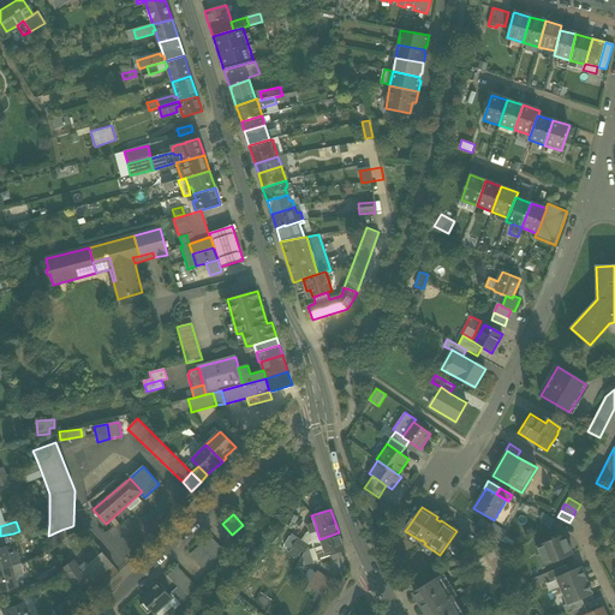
[(308,525),(310,533),(317,532),(315,523),(308,525)]
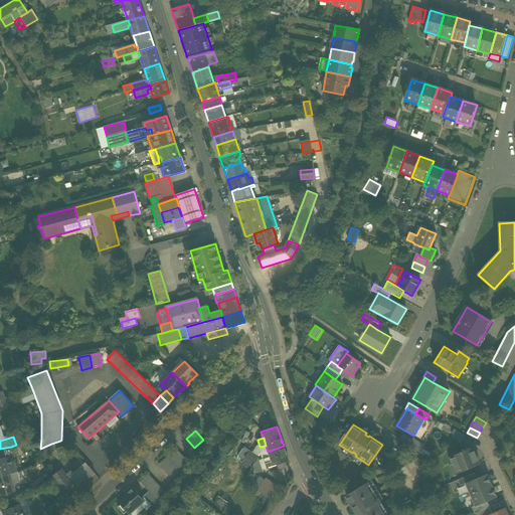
[(207,445),(203,440),(194,448),(199,453),(207,445)]
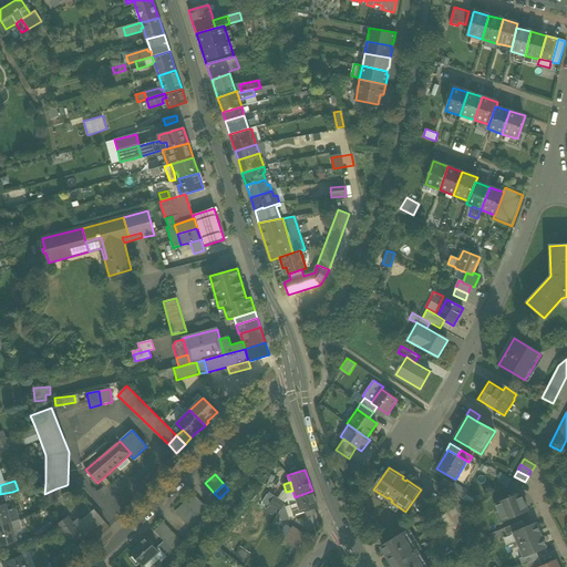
[(451,490),(459,495),(463,490),(454,484),(451,490)]
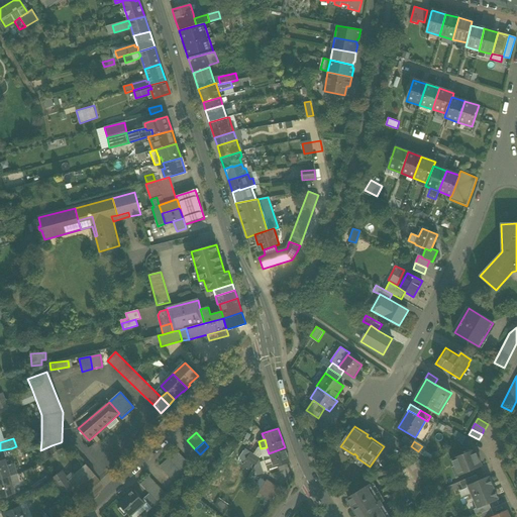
[(40,450),(40,464),(41,464),(55,452),(52,445),(40,450)]
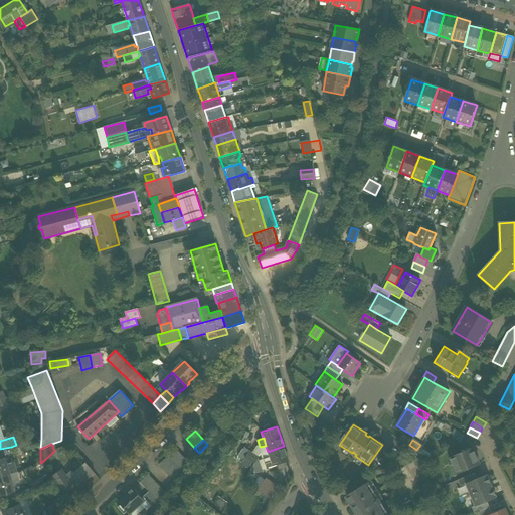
[(268,452),(266,446),(260,447),(259,448),(261,454),(268,452)]
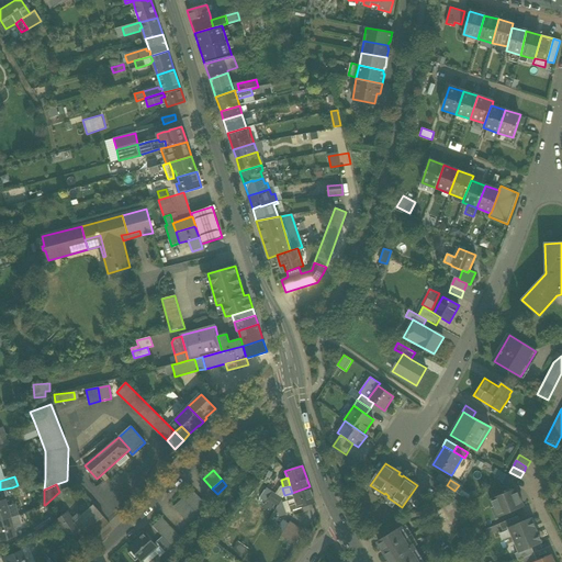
[(298,509),(301,508),(312,504),(315,503),(310,486),(292,493),(294,498),(298,509)]
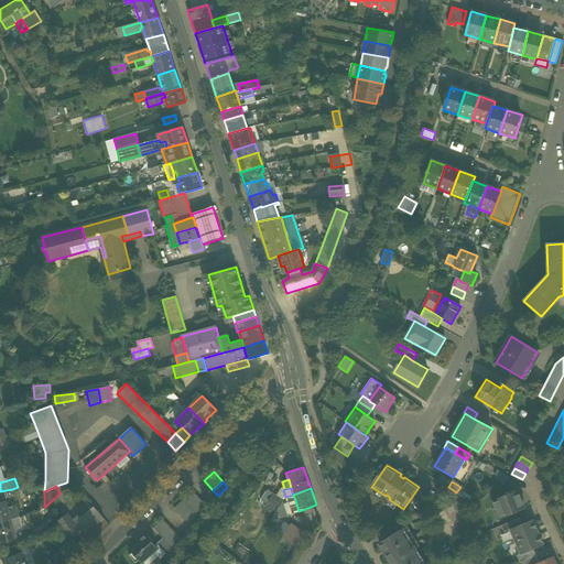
[(14,496),(12,489),(0,491),(0,496),(1,499),(14,496)]
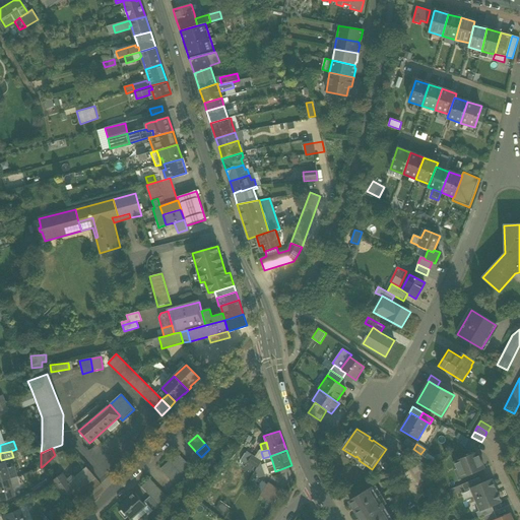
[(248,462),(257,468),(261,462),(252,456),(247,452),(241,461),(246,464),(248,462)]
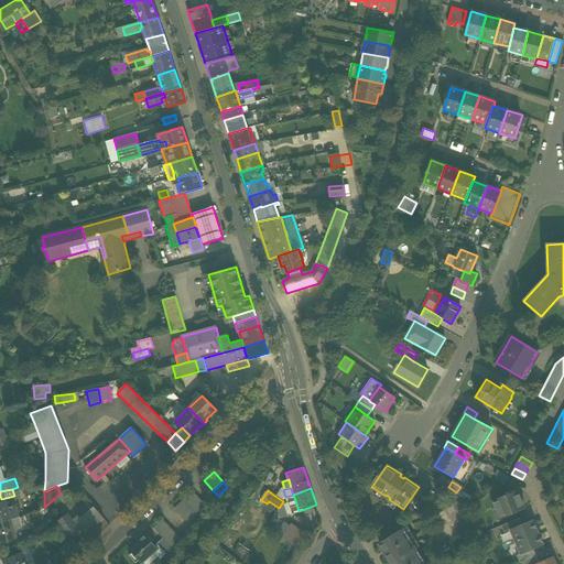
[(500,511),(503,518),(525,508),(518,490),(492,500),(497,509),(500,511)]
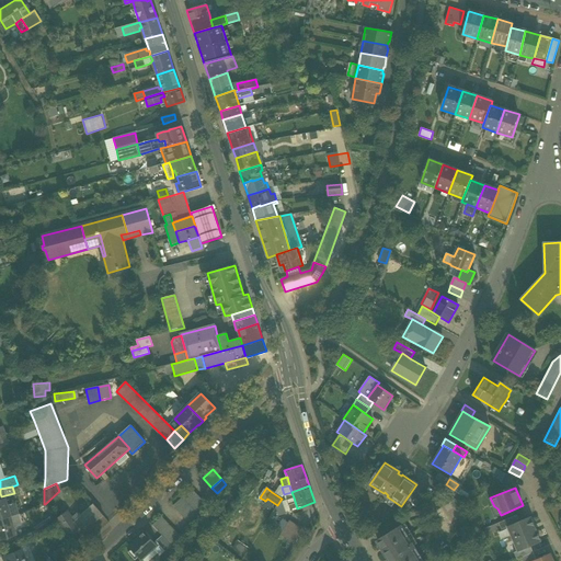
[(173,505),(191,525),(199,516),(195,512),(205,503),(192,489),(173,505)]
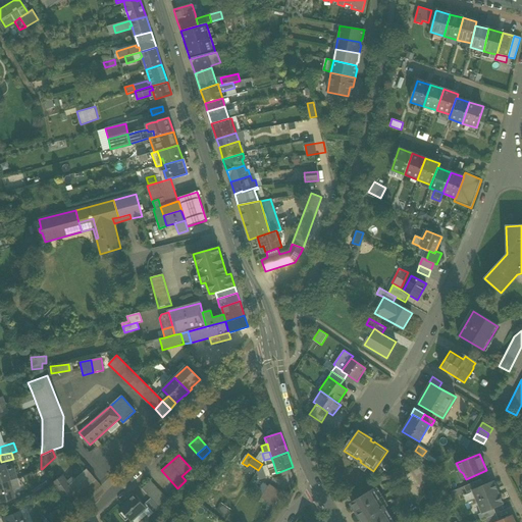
[(270,475),(276,473),(273,463),(267,466),(270,475)]
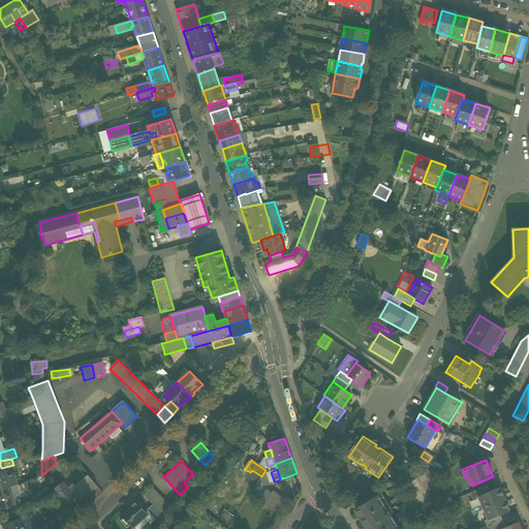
[(0,470),(0,490),(8,488),(3,470),(0,470)]
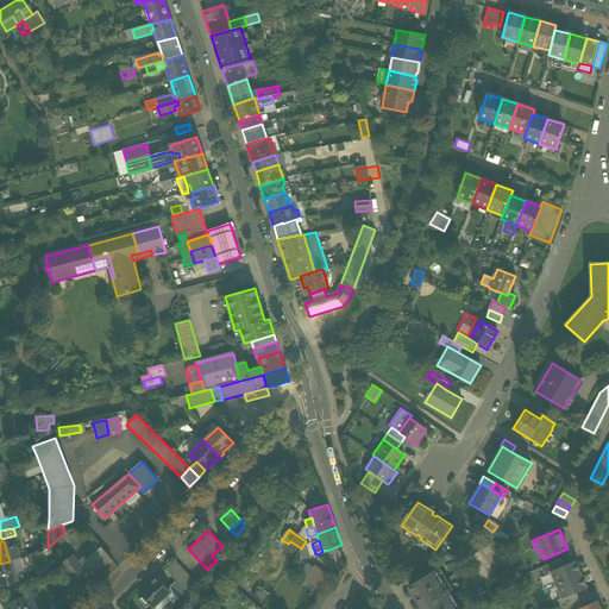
[(299,552),(301,560),(311,557),(306,541),(301,548),(299,552)]
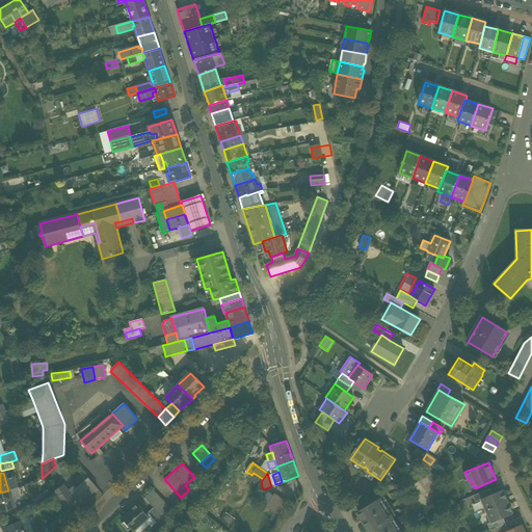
[(421,480),(430,494),(439,488),(431,476),(430,475),(421,480)]
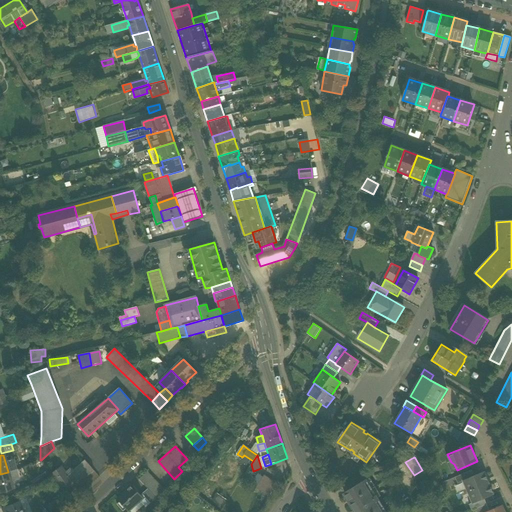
[(14,458),(9,459),(15,480),(19,479),(14,458)]
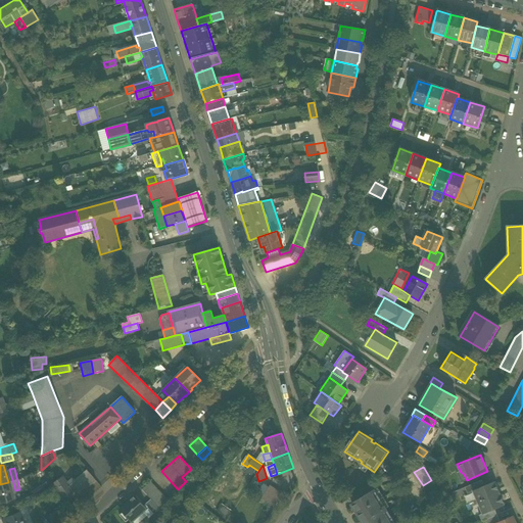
[(292,474),(290,469),(280,473),(282,477),(292,474)]
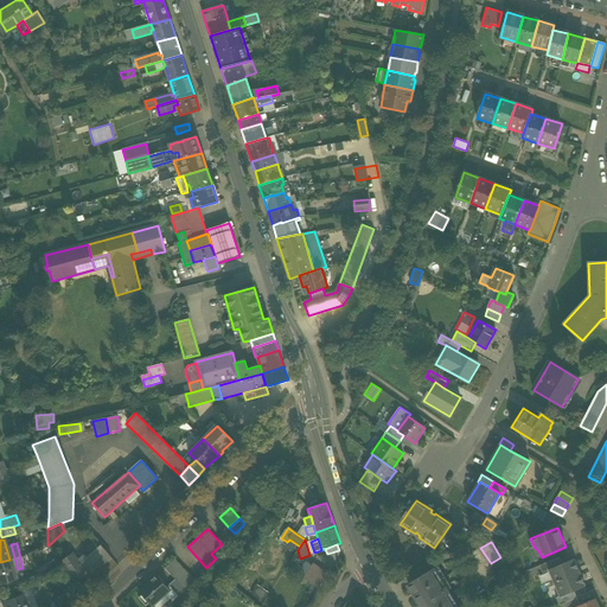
[(101,545),(80,564),(88,576),(87,576),(88,579),(112,558),(101,545)]
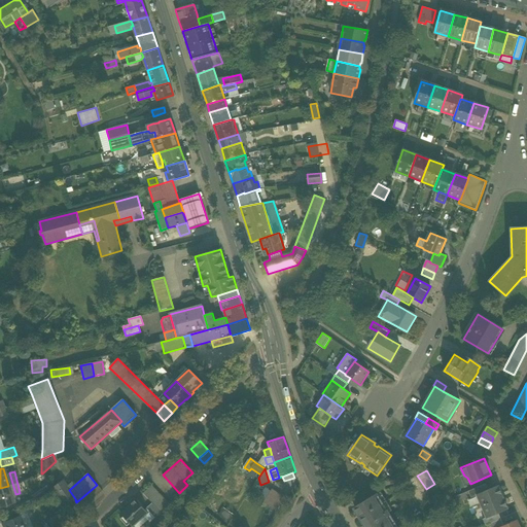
[(69,504),(75,500),(76,500),(69,490),(62,480),(50,488),(62,503),(66,501),(69,504)]
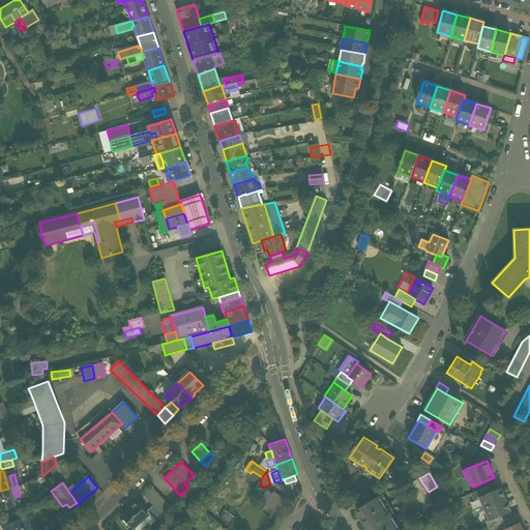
[(446,500),(437,487),(429,492),(437,506),(446,500)]
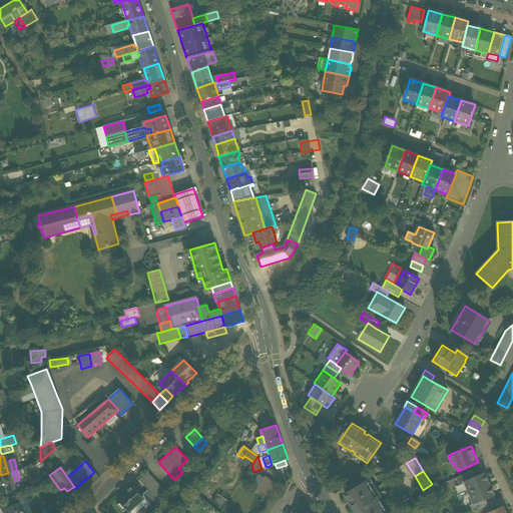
[(456,478),(459,484),(463,483),(464,482),(475,477),(473,471),(456,478)]
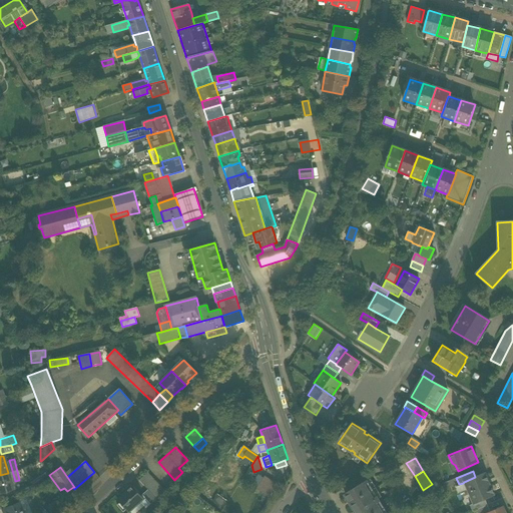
[(148,490),(155,498),(164,490),(148,472),(139,480),(148,490)]
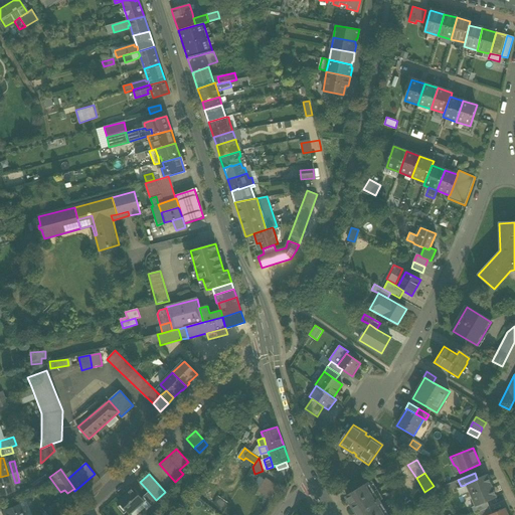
[(0,495),(13,492),(8,475),(0,477),(0,495)]
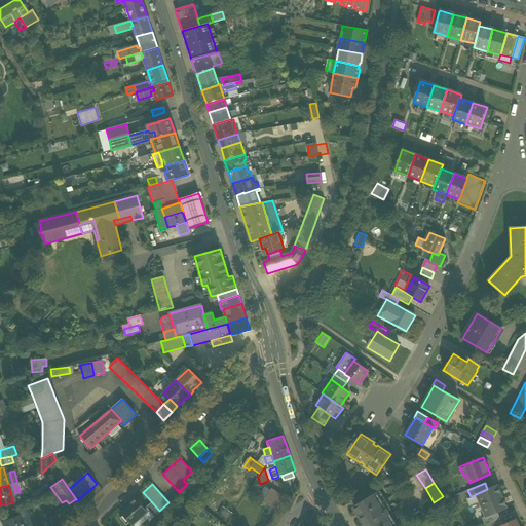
[(485,517),(497,513),(508,509),(498,487),(496,487),(496,485),(487,489),(476,494),(475,495),(480,506),(481,506),(485,517)]
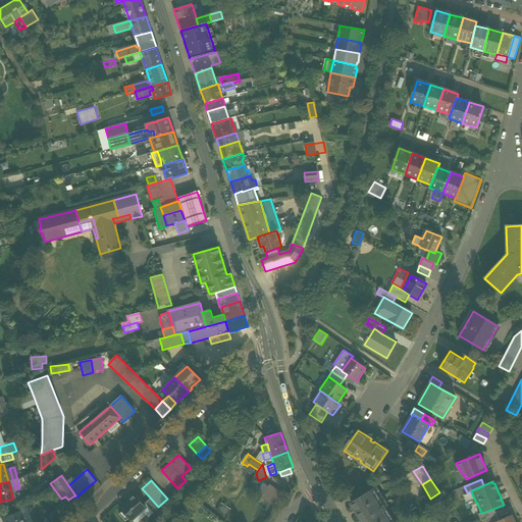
[(261,497),(274,506),(282,493),(269,484),(261,497)]
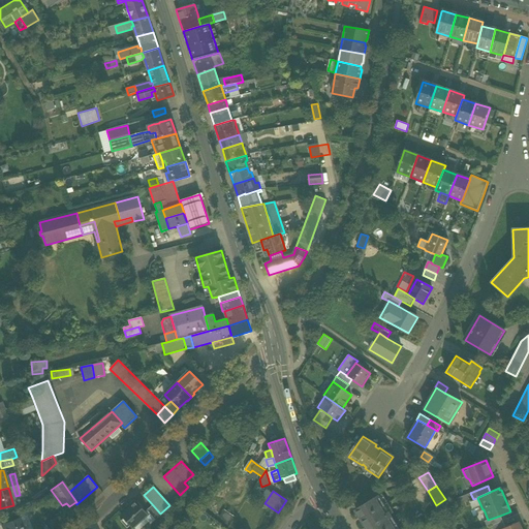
[(355,509),(368,528),(391,515),(378,495),(355,509)]
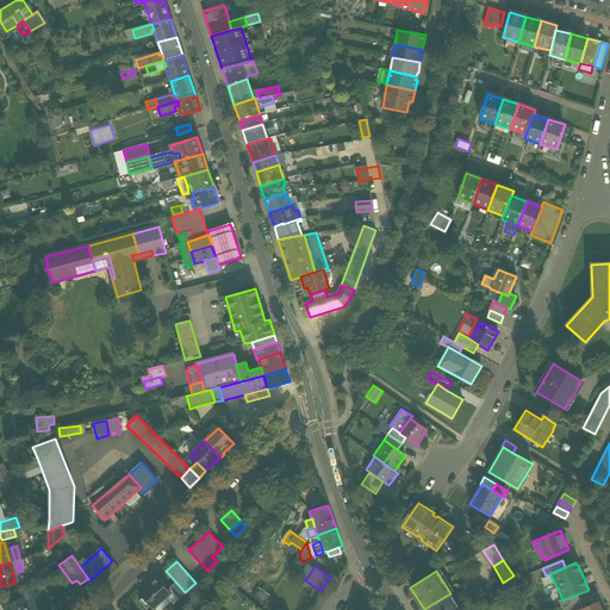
[(141,593),(154,609),(172,593),(157,578),(141,593)]
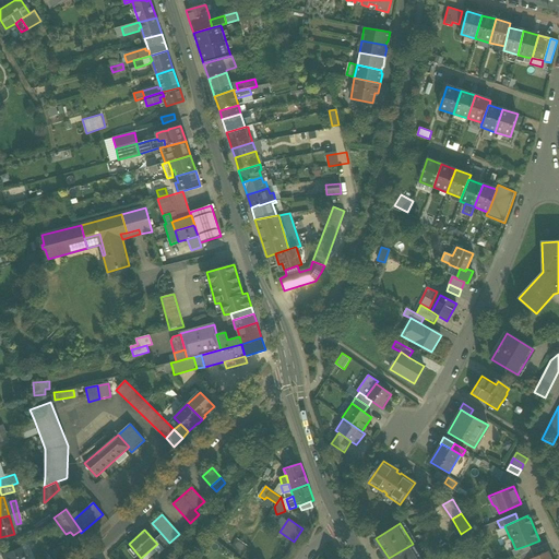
[(155,539),(165,549),(170,544),(169,543),(162,534),(155,539)]
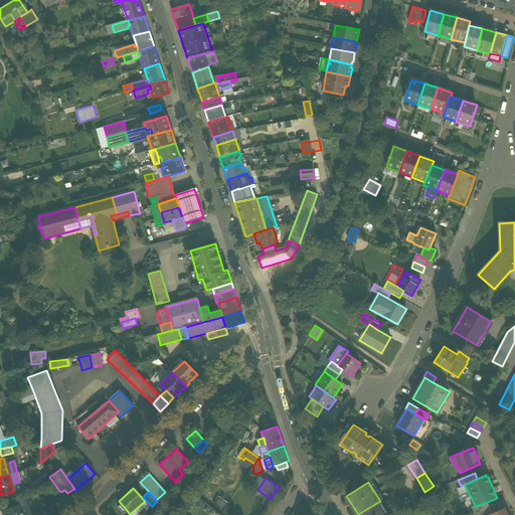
[(358,514),(357,514),(388,514),(380,501),(358,514)]
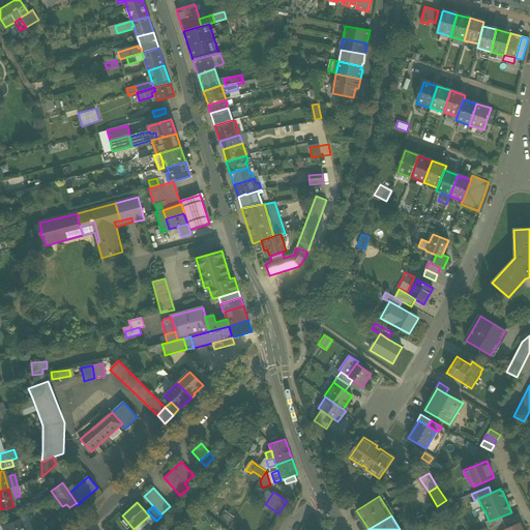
[(489,528),(494,526),(503,522),(501,517),(489,521),(486,522),(489,528)]
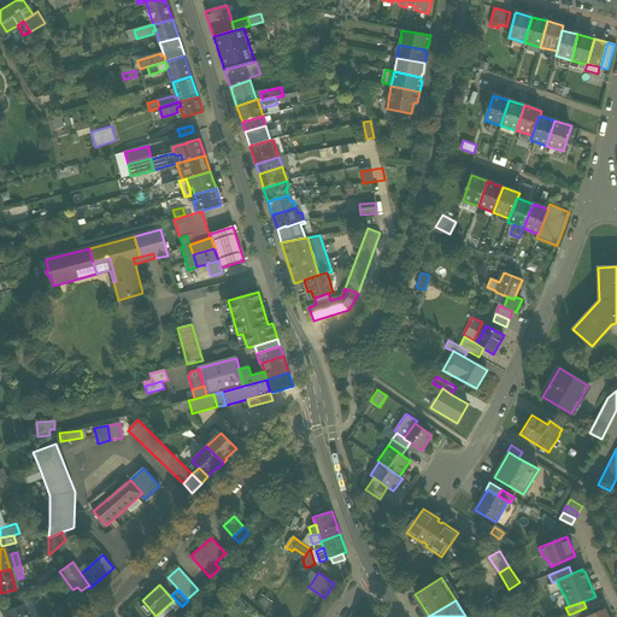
[(27,616),(23,604),(3,612),(4,616),(27,616)]
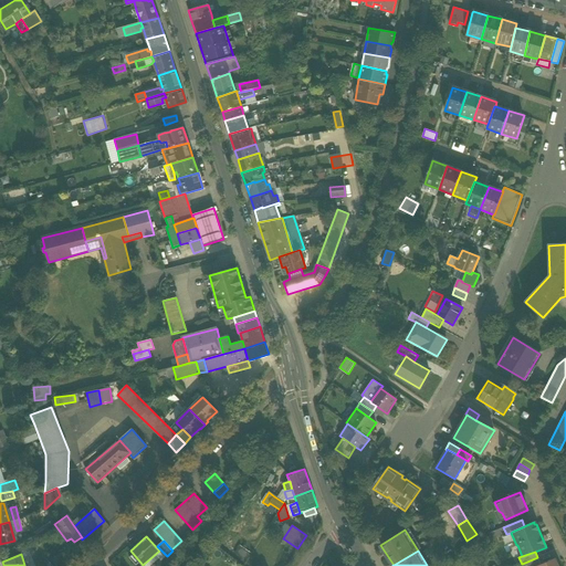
[(540,556),(537,557),(527,562),(528,565),(538,565),(543,565),(540,556)]
